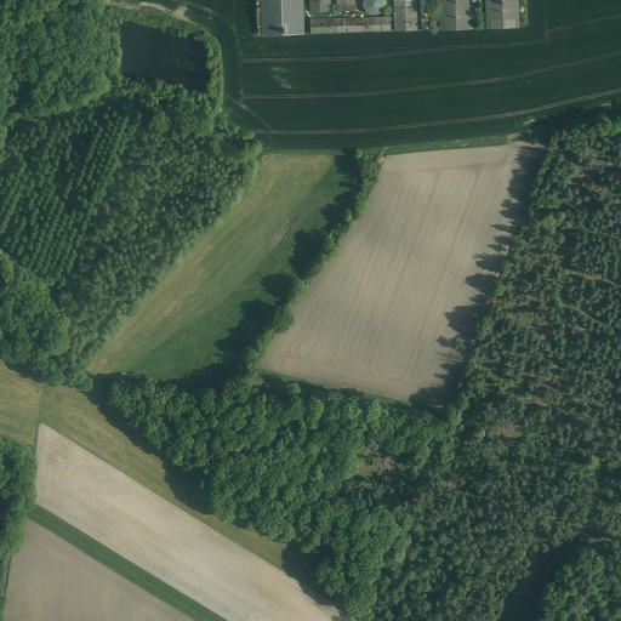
[(303,0),(260,0),(262,35),(305,34),(303,0)]
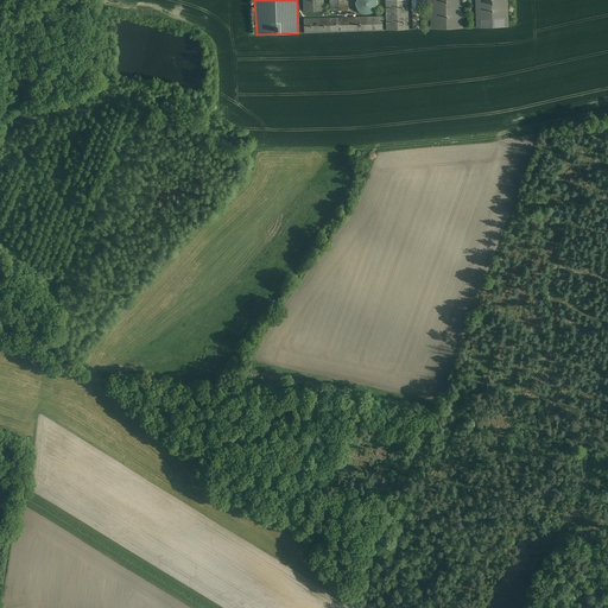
[(323,0),(303,0),(304,12),(324,11),(323,0)]
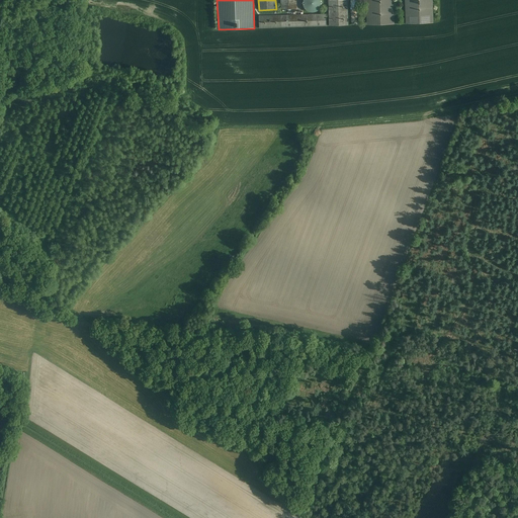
[(296,0),(280,0),(281,9),(296,9),(296,0)]
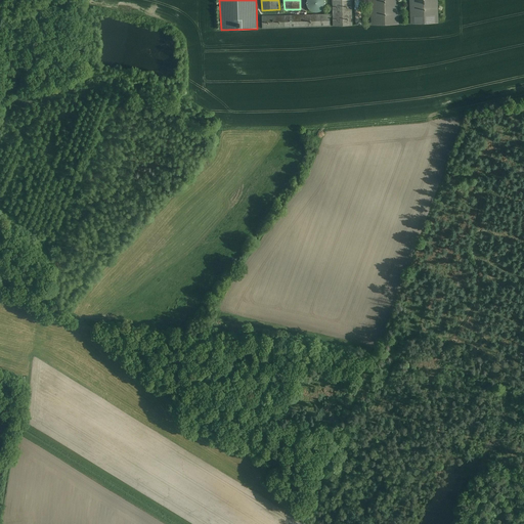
[(306,0),(307,0),(306,2),(306,3),(307,5),(307,6),(308,8),(309,9),(310,10),(311,11),(313,11),(314,12),(316,12),(317,12),(319,11),(320,11),(322,10),(323,9),(324,8),(324,6),(325,5),(325,3),(325,2),(325,0),(324,0),(306,0)]
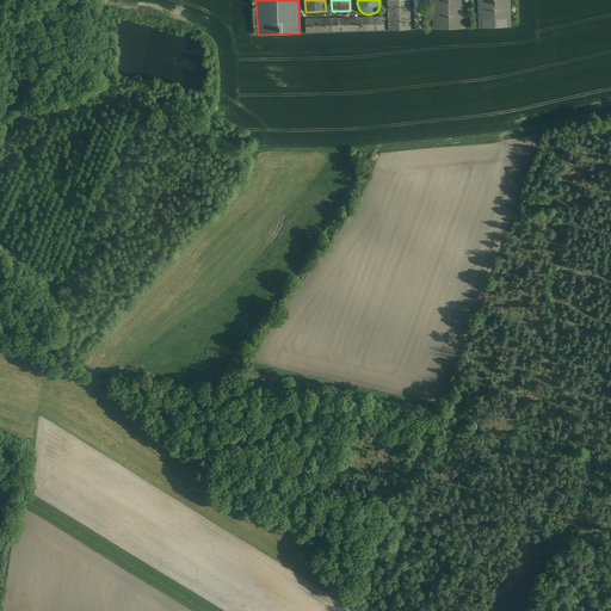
[(409,0),(387,0),(388,30),(411,30),(409,0)]
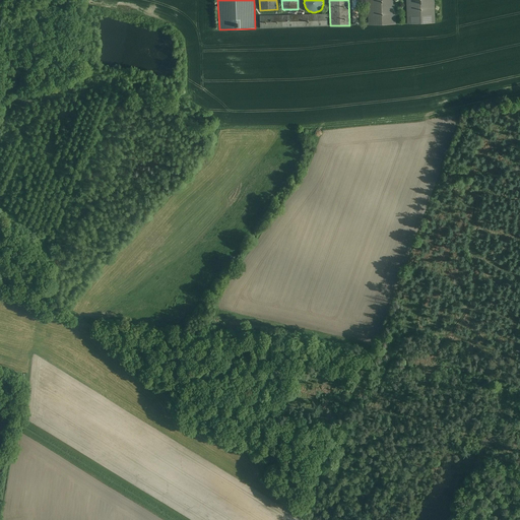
[(394,0),(368,0),(369,24),(396,23),(394,0)]
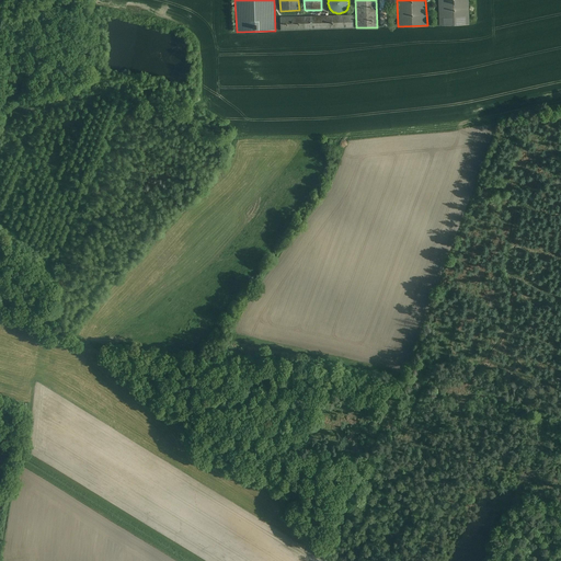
[(467,0),(438,0),(441,25),(469,24),(467,0)]
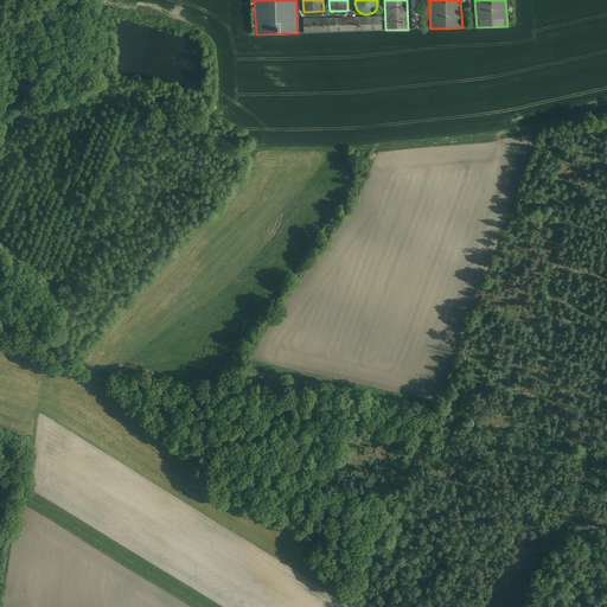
[(382,17),(304,19),(304,32),(382,30),(382,17)]
